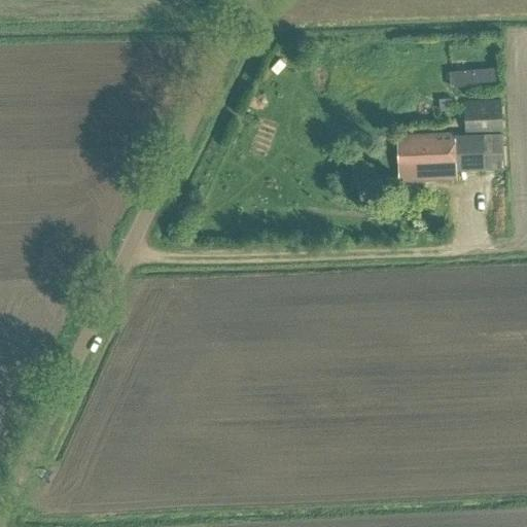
[(448,83),(493,82),(493,68),(447,69),(448,83)]
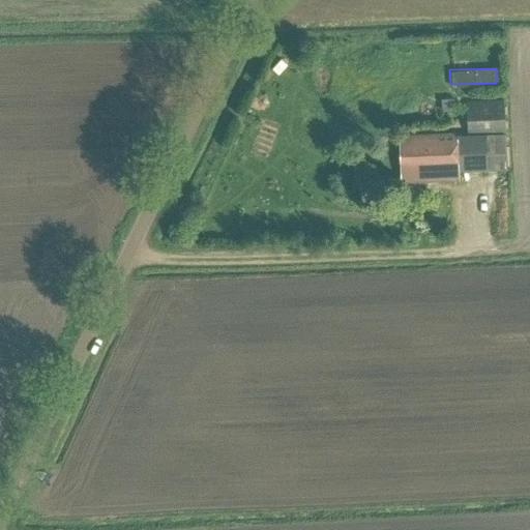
[(442,112),(454,112),(453,99),(441,100),(442,112)]
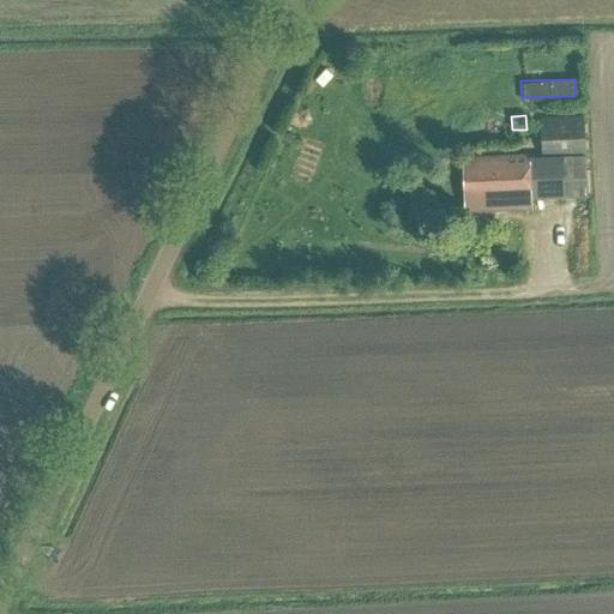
[(540,118),(542,156),(585,154),(583,115),(540,118)]
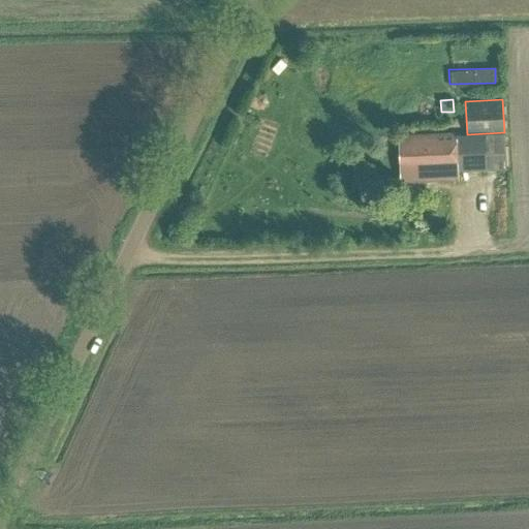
[(398,135),(401,183),(459,180),(459,170),(456,134),(456,132),(398,135)]
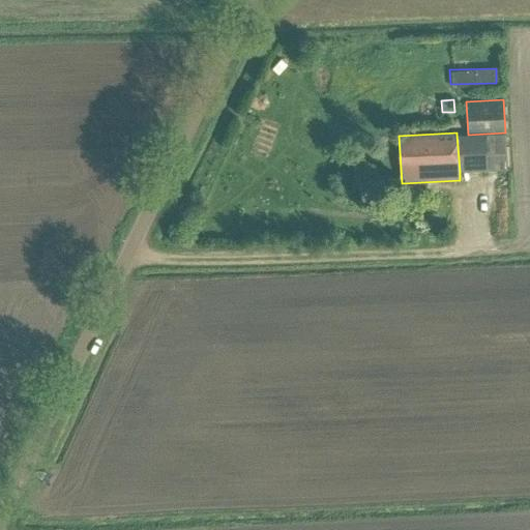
[(457,135),(460,171),(507,169),(505,133),(468,135),(457,135)]
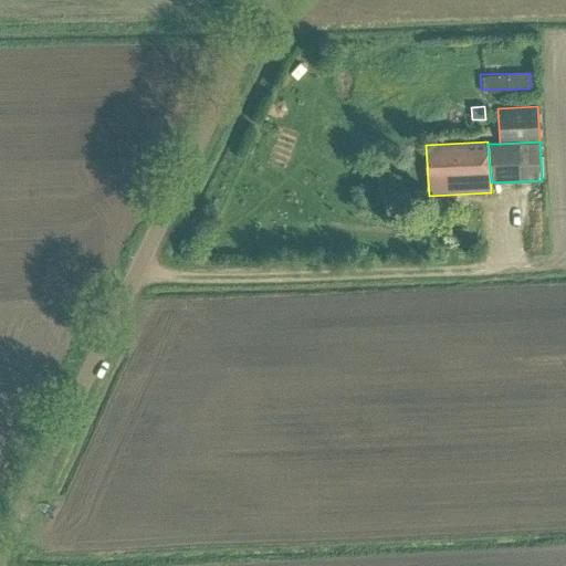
All buildings are outlined.
